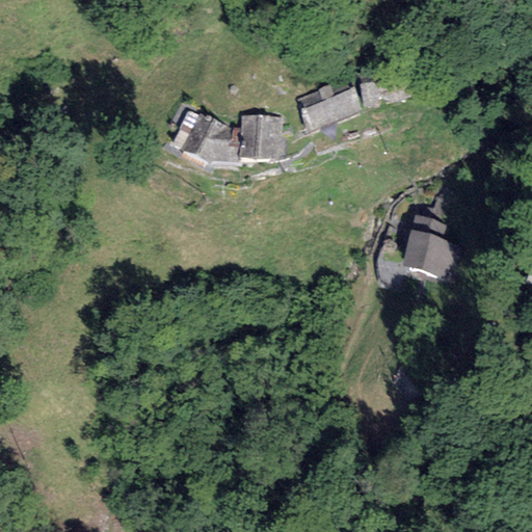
[(406,75),(360,83),(364,108),(410,101),(406,75)]
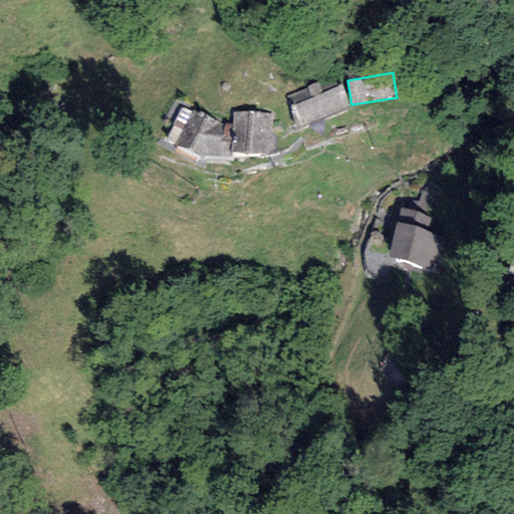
[(285,96),(297,127),(345,108),(336,85),(321,91),(318,83),(285,96)]
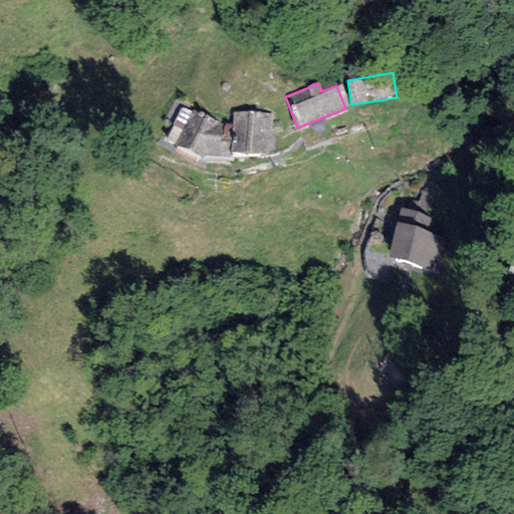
[(221,123),(193,111),(175,146),(201,157),(230,158),(231,153),(232,124),(221,123)]
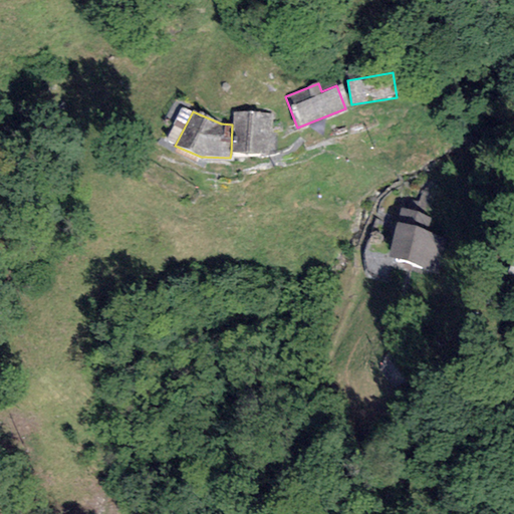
[(272,113),(233,111),(232,124),(231,153),(270,155),(272,113)]
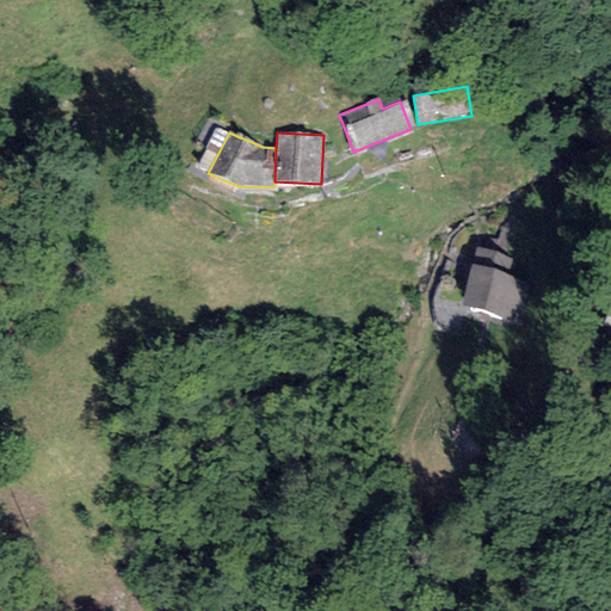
[(476,245),(460,304),(523,321),(534,281),(508,273),(513,255),(476,245)]
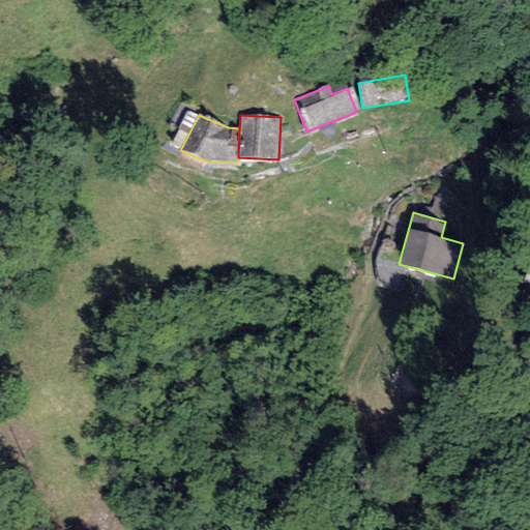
All buildings are outlined.
